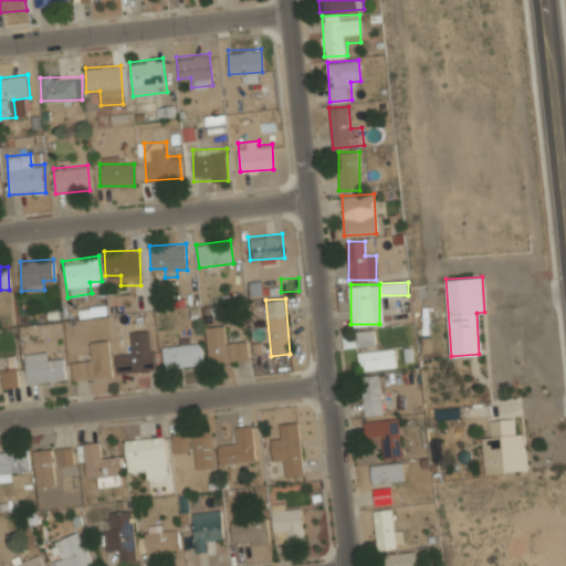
[(249,359),(248,339),(227,342),(226,325),(207,326),(209,362),(249,359)]
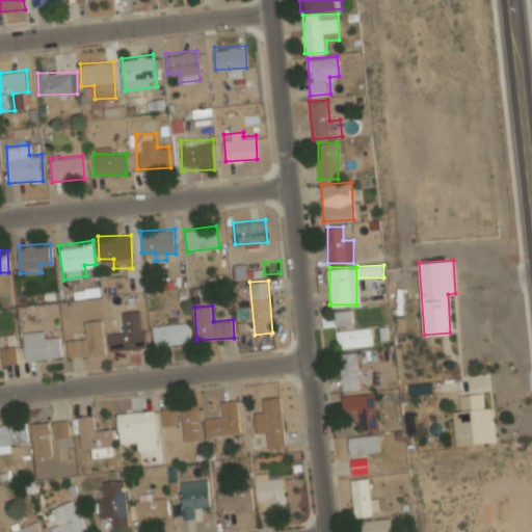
[(110,351),(147,347),(142,309),(118,312),(121,331),(108,333),(110,351)]
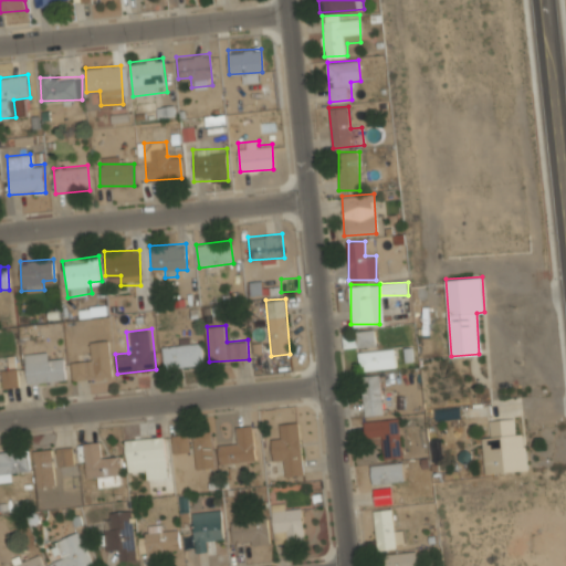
[(344,348),(376,346),(375,331),(343,333),(344,348)]
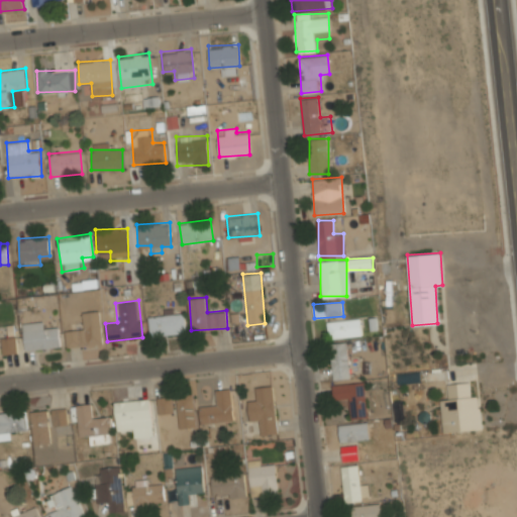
[(164,316),(148,316),(150,335),(186,333),(184,312),(174,313),(174,308),(163,309),(164,316)]
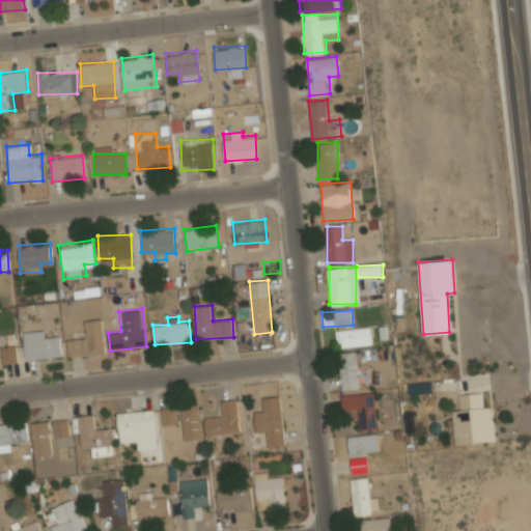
[(65,333),(68,357),(106,353),(102,318),(84,320),(85,331),(65,333)]
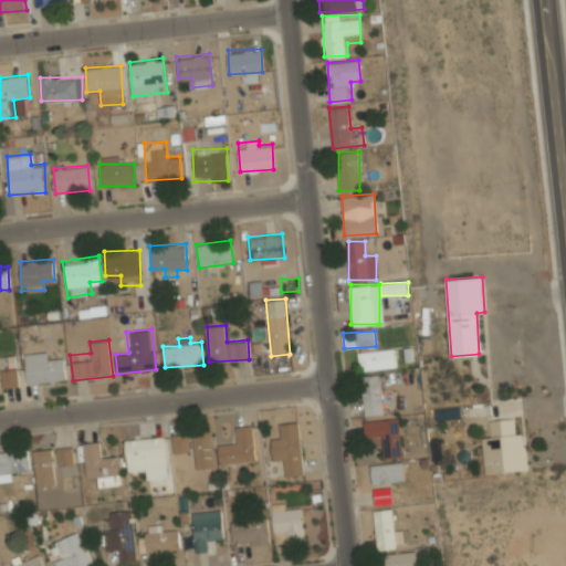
[(359,370),(396,367),(395,348),(358,352),(359,370)]
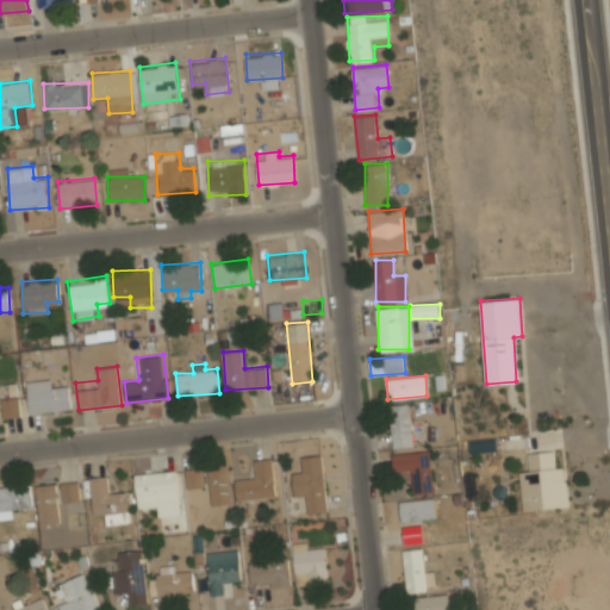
[(69,386),(55,388),(54,378),(25,380),(30,414),(72,409),(69,386)]
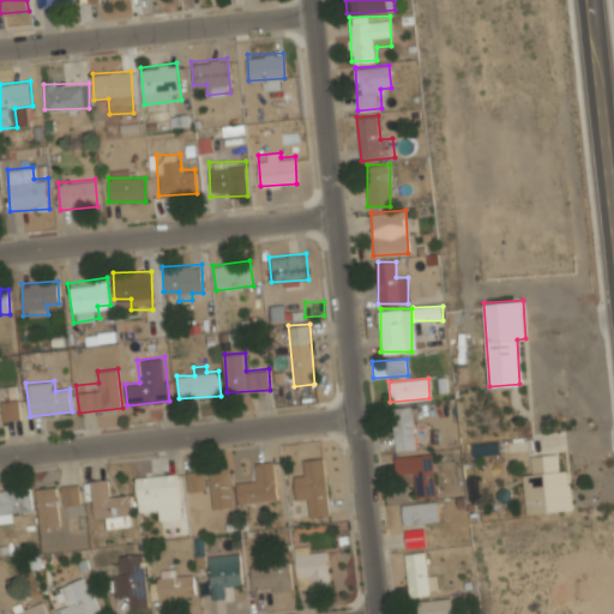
[(22,398),(1,399),(2,420),(23,419),(22,398)]
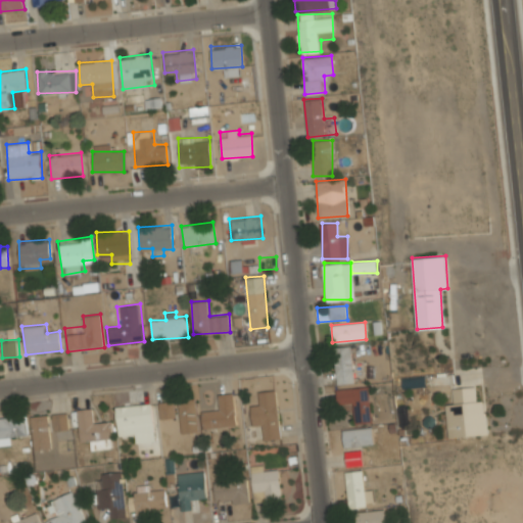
[(353,382),(350,345),(334,346),(336,383),(353,382)]
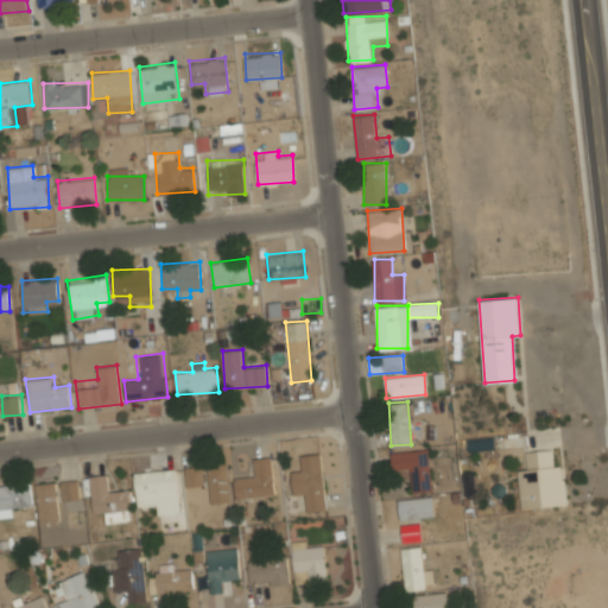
[(411,493),(432,489),(428,448),(391,453),(393,470),(407,469),(411,493)]
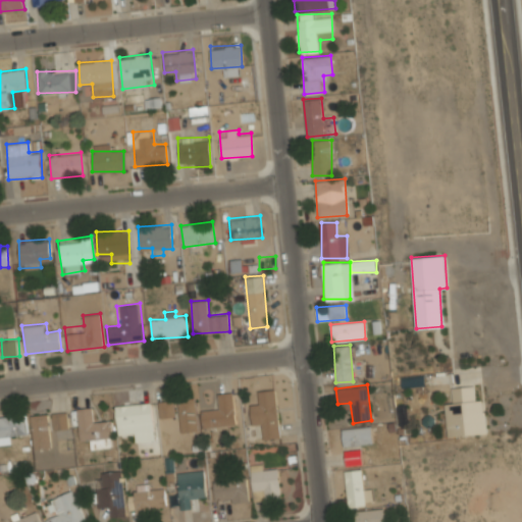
[(447,428),(454,428),(454,435),(486,432),(483,398),(475,399),(474,384),(453,386),(454,400),(445,401),(447,428)]
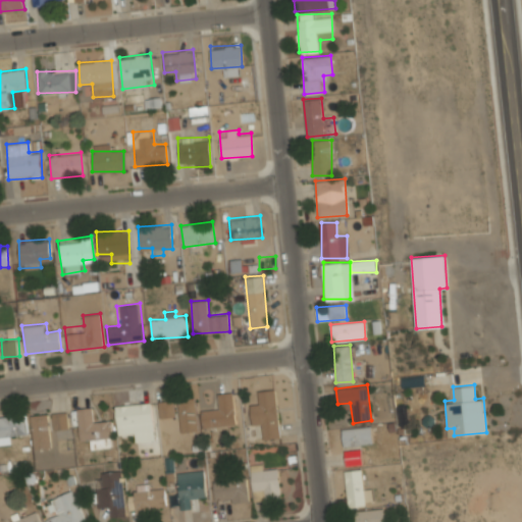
[(276,389),(258,389),(259,402),(250,402),(251,422),(262,422),(262,438),(278,437),(276,389)]
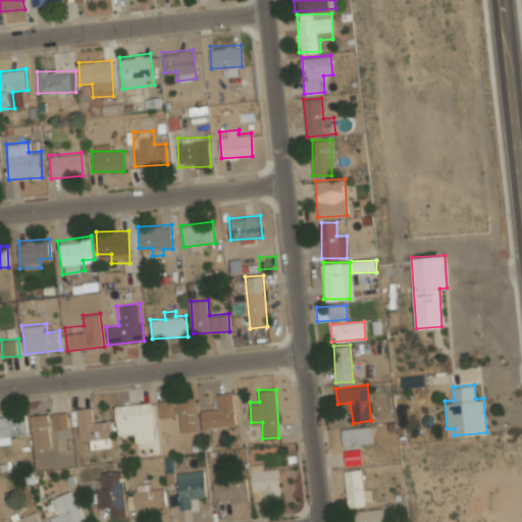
[(215,394),(216,406),(200,407),(202,428),(236,424),(232,392),(215,394)]
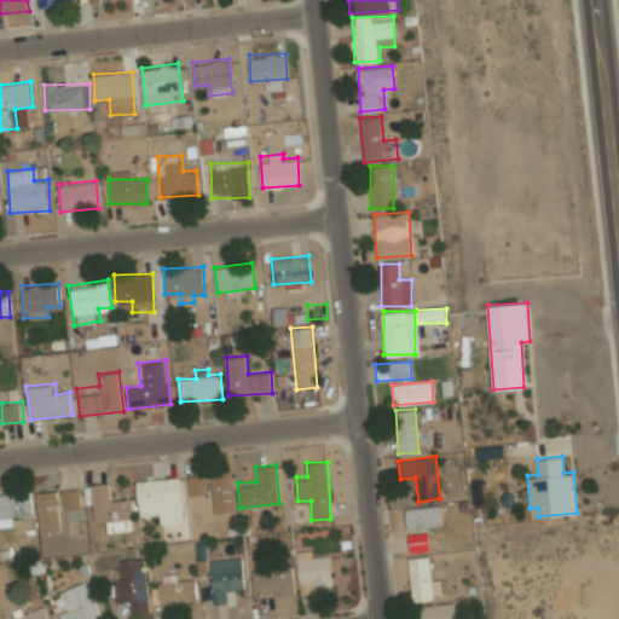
[(212,473),(212,512),(233,512),(233,473),(212,473)]
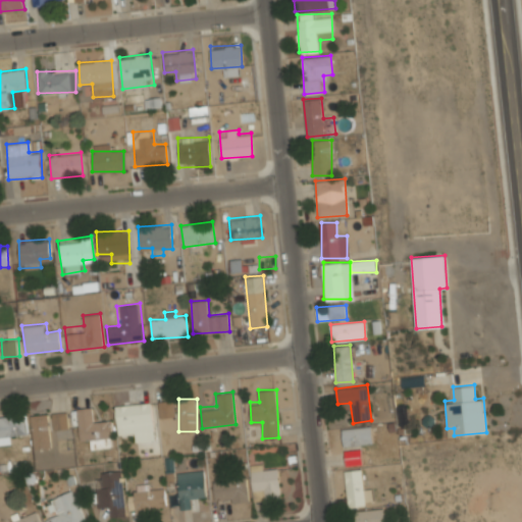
[(159,417),(174,417),(173,400),(158,401),(159,417)]
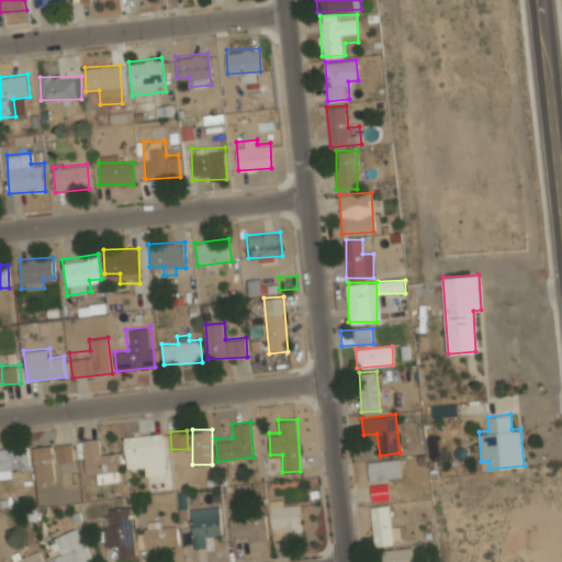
[(126,468),(153,465),(153,473),(166,472),(163,433),(124,436),(126,468)]
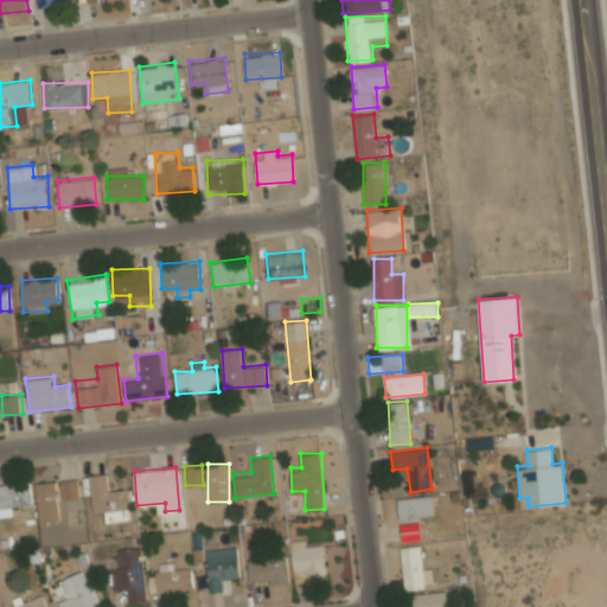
[(107,522),(132,521),(129,484),(103,485),(102,473),(90,474),(91,510),(106,510),(107,522)]
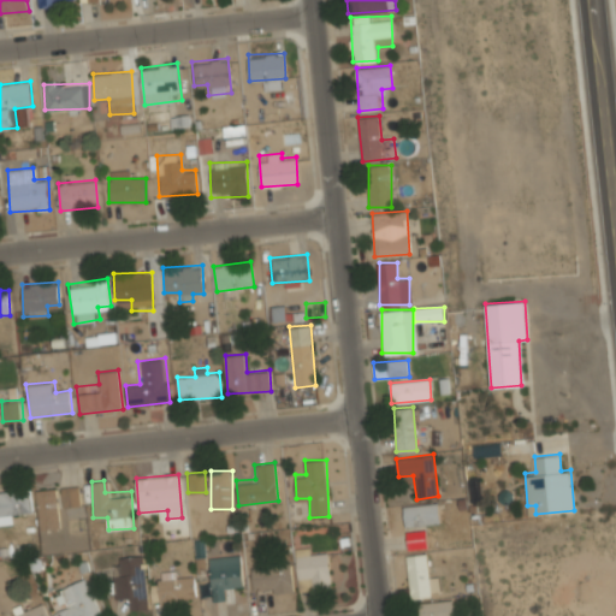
[(61,485),(61,507),(81,507),(81,485),(61,485)]
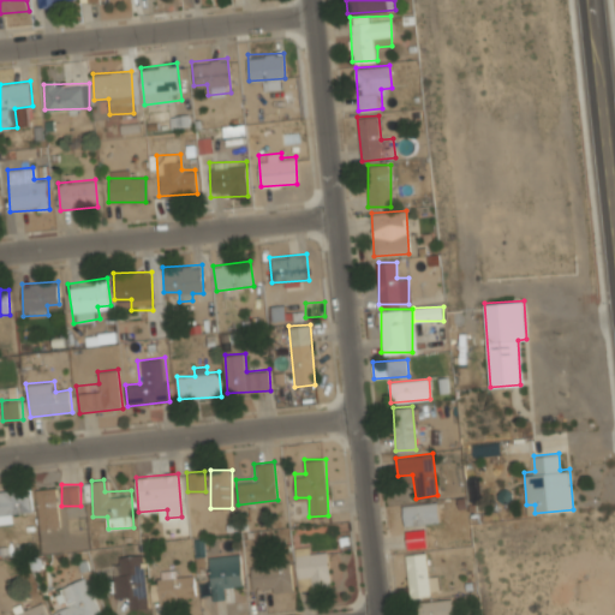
[(59,488),(36,488),(37,527),(59,527),(59,488)]
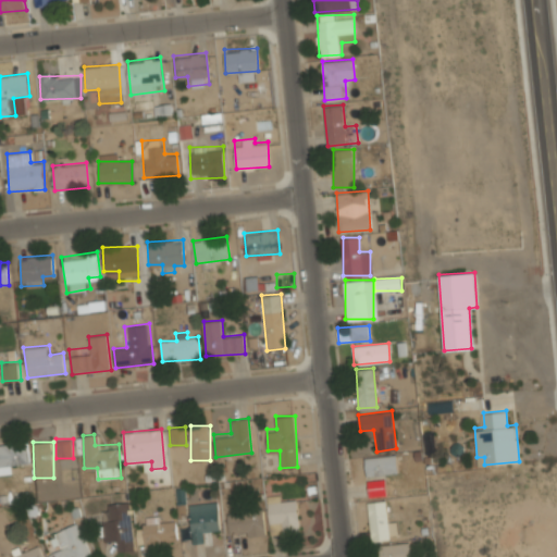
[(0,443),(0,472),(13,472),(13,462),(28,462),(27,443),(0,443)]
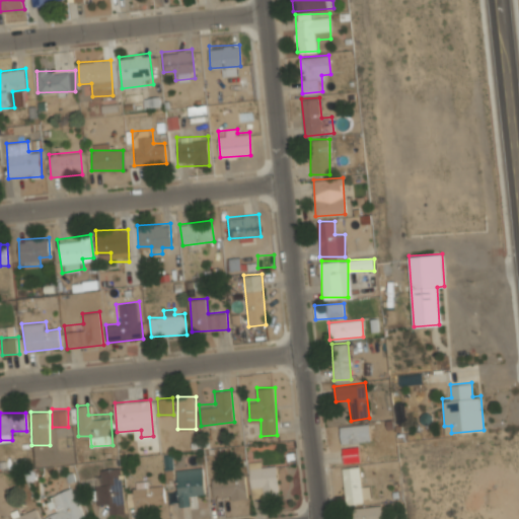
[(342,444),(371,440),(369,423),(340,426),(342,444)]
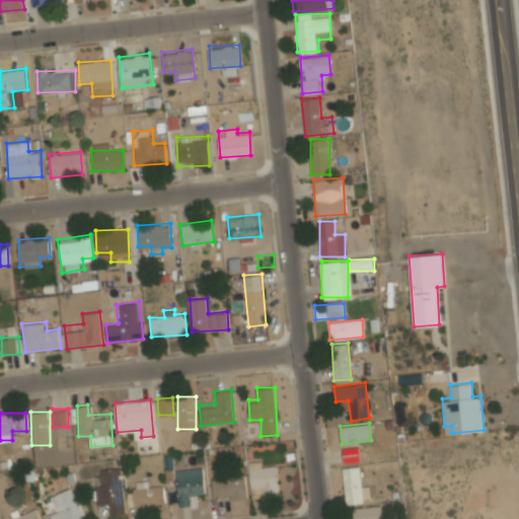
[(343,461),(360,460),(359,445),(342,446),(343,461)]
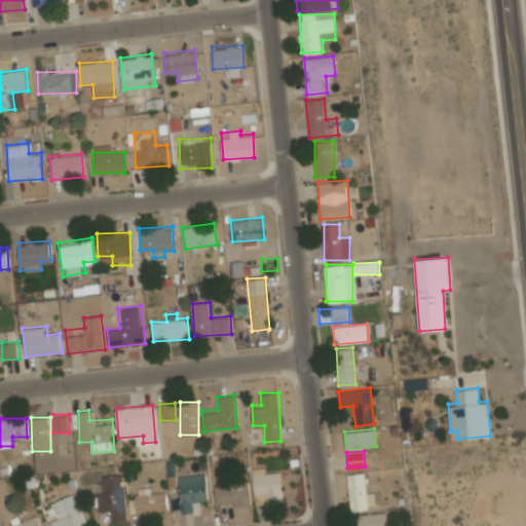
[(252,467),(255,504),(283,501),(279,473),(269,474),(268,465),(252,467)]
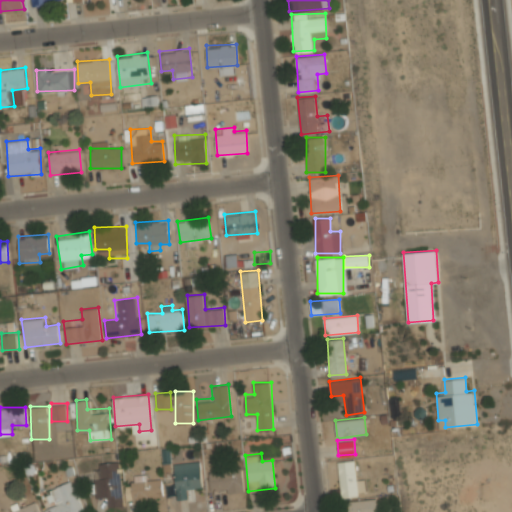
[(338,460),(341,496),(357,495),(354,459),(338,460)]
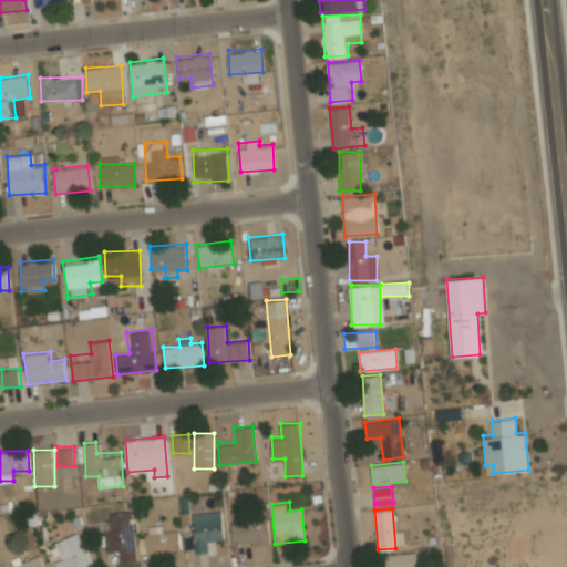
[(207,540),(224,539),(219,509),(192,513),(196,553),(208,550),(207,540)]
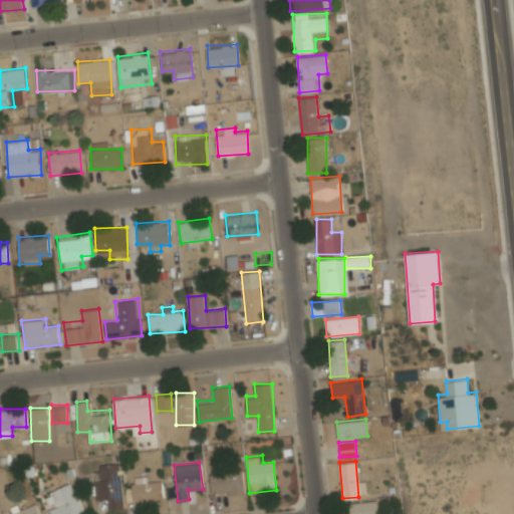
[(104,509),(123,507),(119,463),(97,465),(98,474),(91,475),(93,500),(103,499),(104,509)]
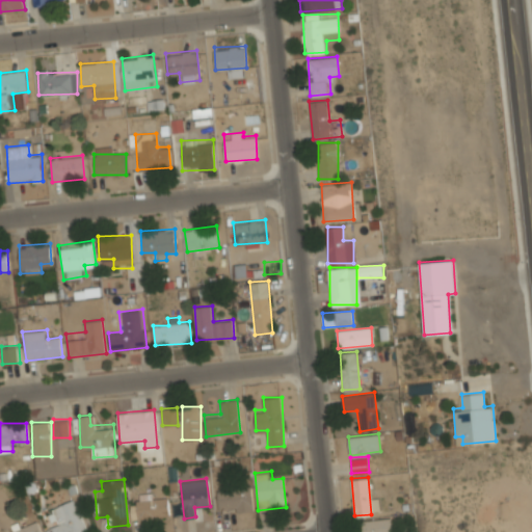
[(218,511),(253,511),(253,488),(218,488),(218,511)]
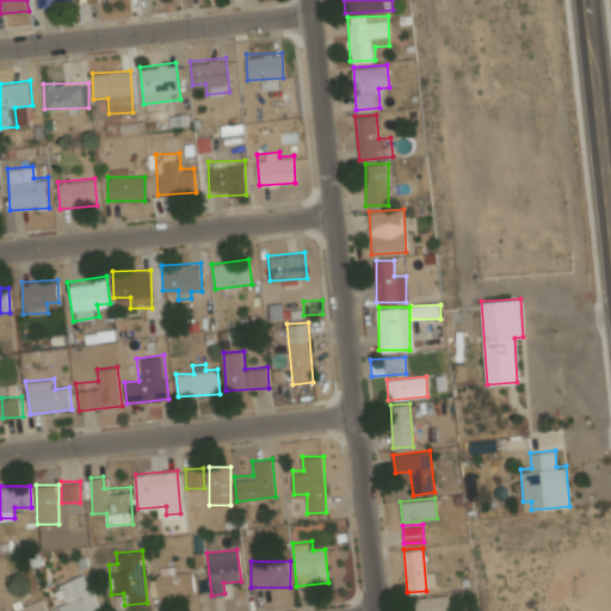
[(150,594),(193,594),(193,573),(178,573),(178,566),(158,566),(158,579),(150,579),(150,594)]
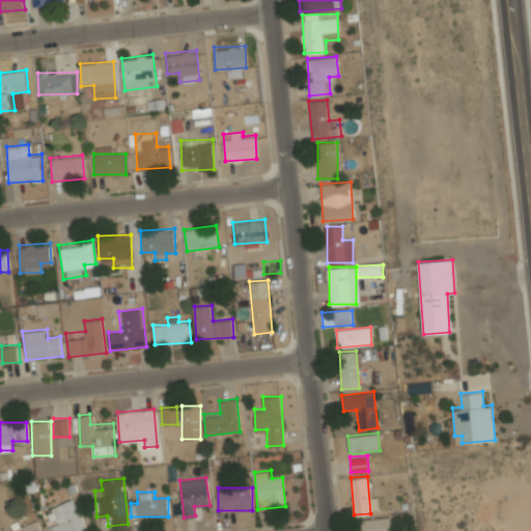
[(47,530),(84,530),(87,530),(74,498),(50,508),(56,523),(46,527),(47,530)]
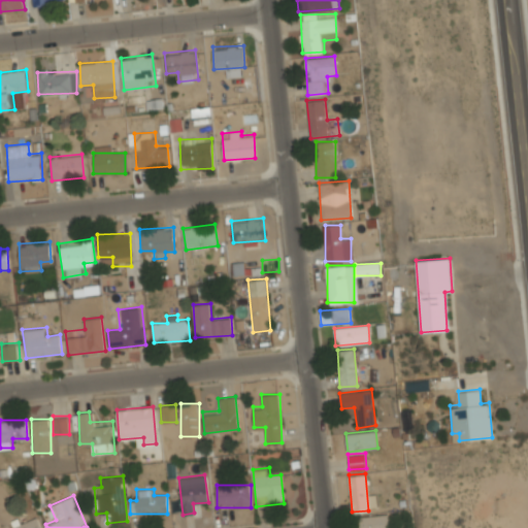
[(357,515),(357,527),(389,527),(389,515),(357,515)]
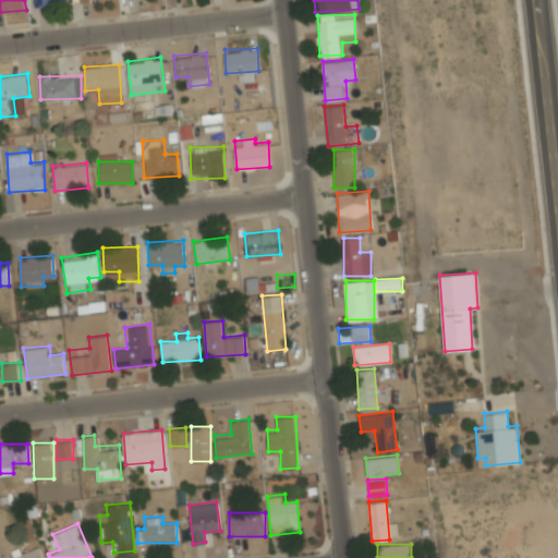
[(13,555),(14,557),(44,557),(39,545),(13,555)]
